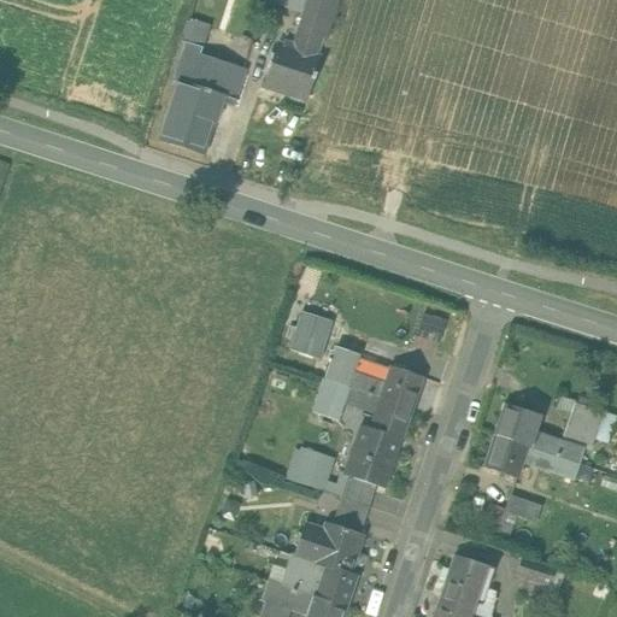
[(338,0),(307,0),(305,15),(294,48),(278,43),(263,88),(305,101),(312,81),(313,81),(316,75),(315,74),(319,57),(315,54),(321,35),(325,37),(338,0)]
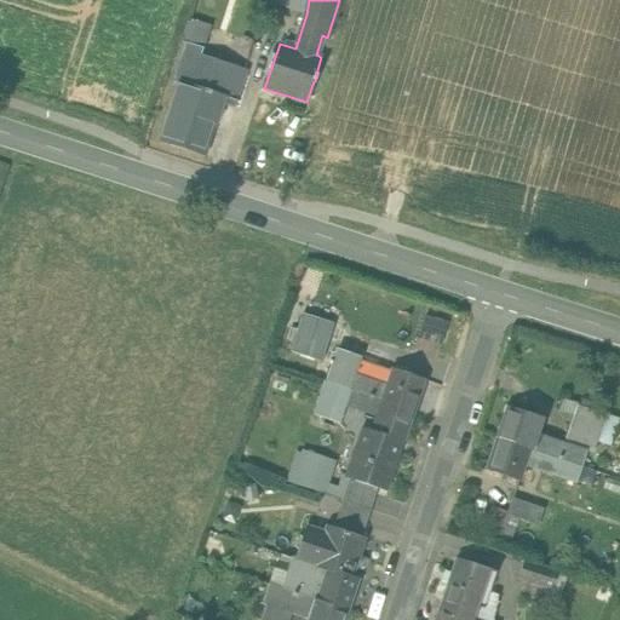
[(309,0),(273,0),(273,4),(306,15),(309,0)]
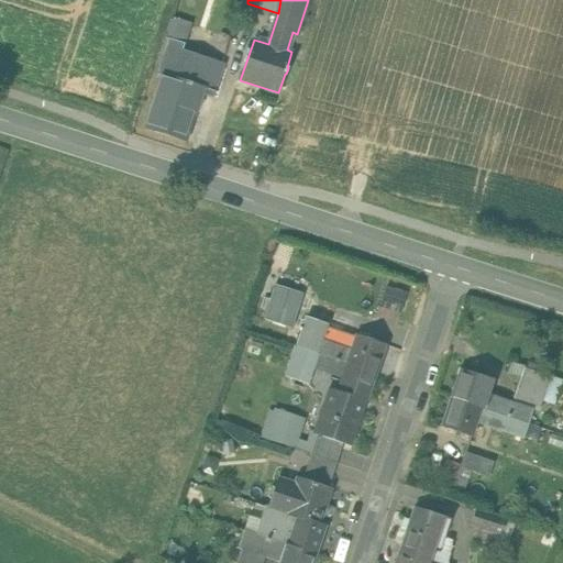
[(166,34),(187,40),(192,21),(172,15),(166,34)]
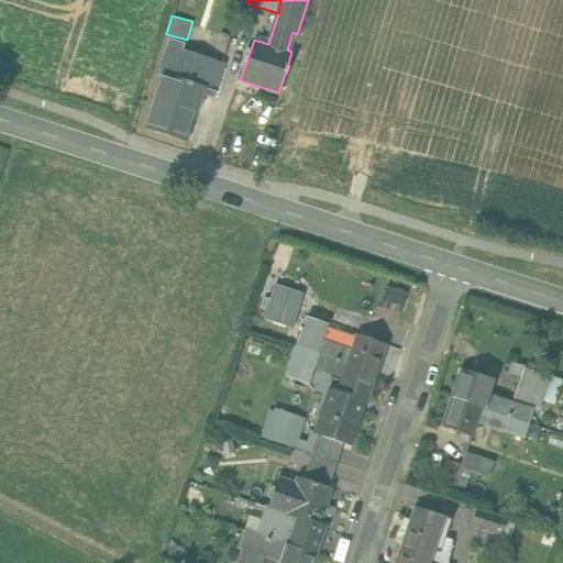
[(224,64),(183,50),(184,44),(169,40),(158,74),(163,76),(145,129),(185,142),(201,92),(213,97),(224,64)]
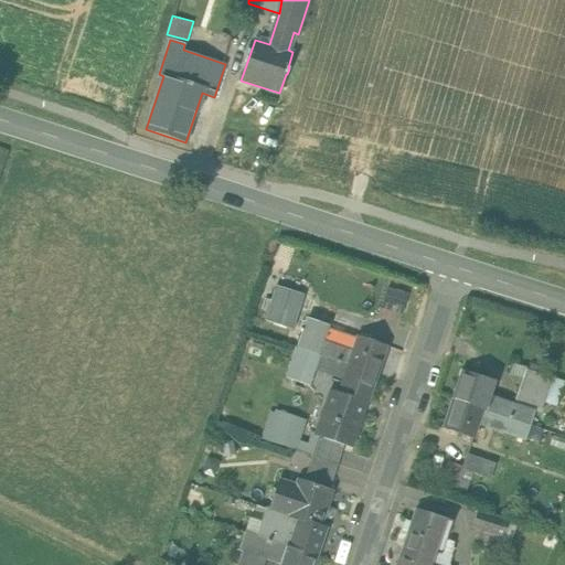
[(304,296),(277,287),(272,301),(269,310),(266,320),(292,329),(304,296)]
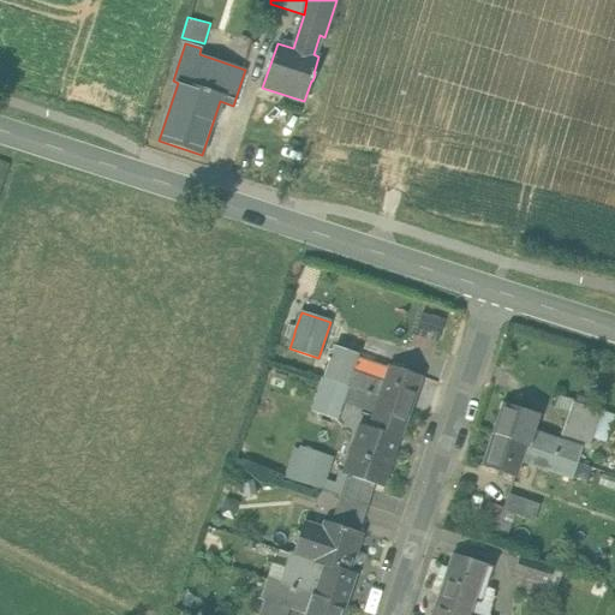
[(364,333),(342,326),(338,339),(360,346),(364,333)]
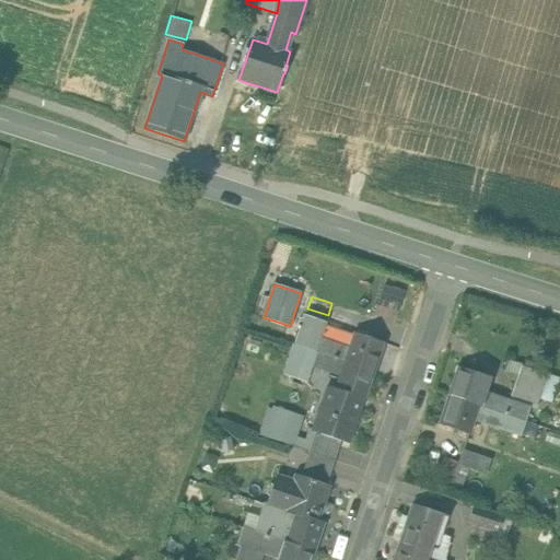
[(269,299),(263,298),(260,305),(267,307),(269,299)]
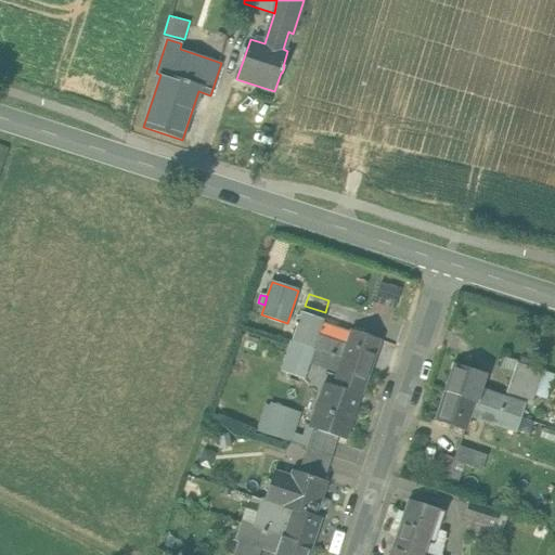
[(322,321),(301,313),(292,341),(371,369),(381,340),(350,330),(346,346),(317,336),(322,321)]
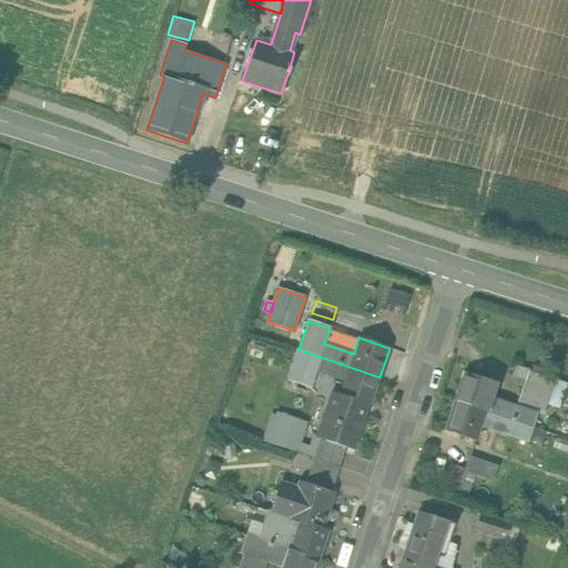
[(328,403),(365,415),(368,405),(371,406),(379,377),(298,350),(297,350),(287,381),(311,387),(316,372),(344,381),(340,395),(332,392),(328,403)]
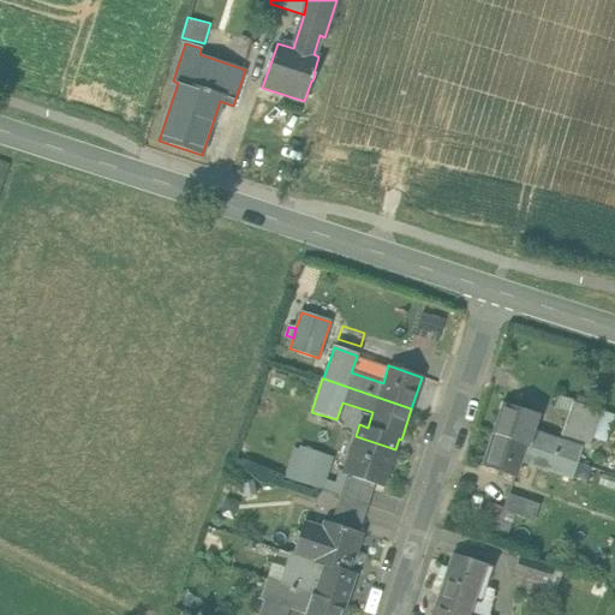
[(572,402),(561,435),(589,445),(599,411),(572,402)]
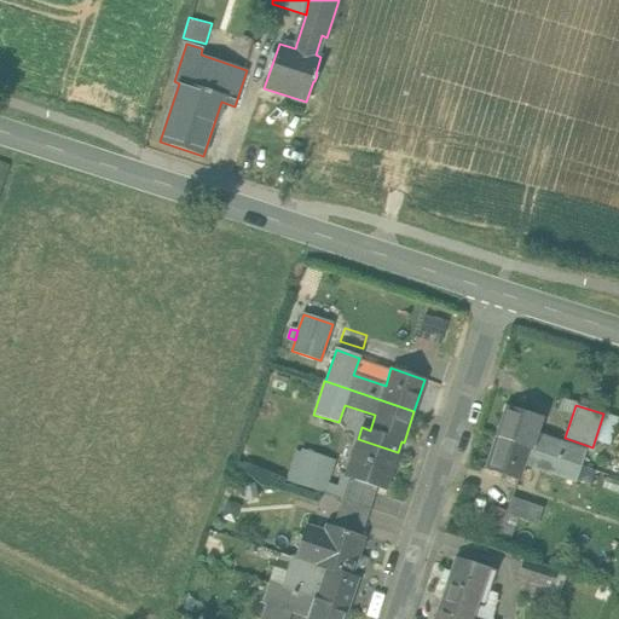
[(541,417),(507,406),(496,438),(580,466),(582,466),(586,451),(534,433),(541,417)]
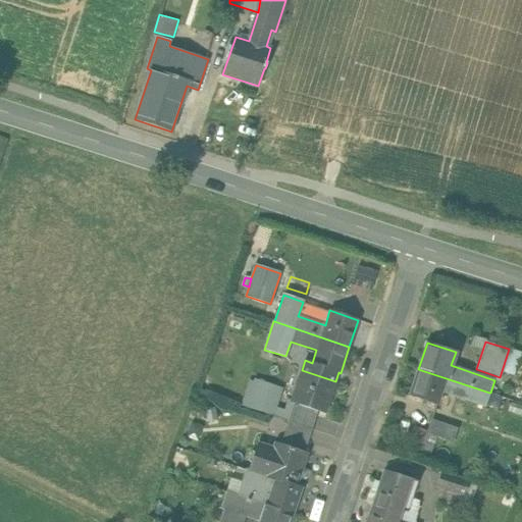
[(489,393),(418,369),(410,396),(437,405),(441,390),(485,405),(489,393)]
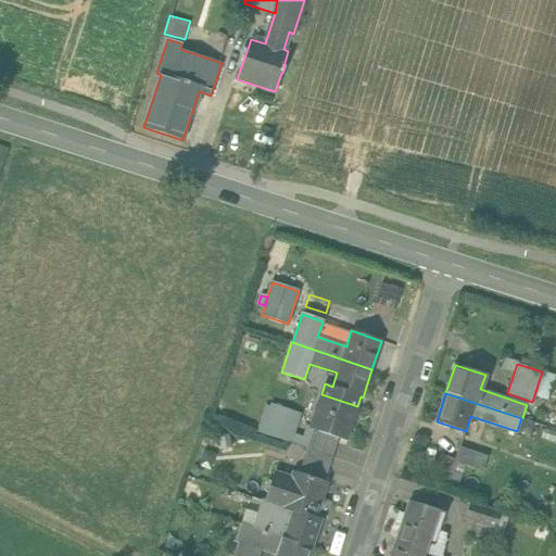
[(357,406),(321,394),(310,428),(313,429),(339,438),(345,440),(350,427),(352,428),(356,416),(354,415),(357,406)]
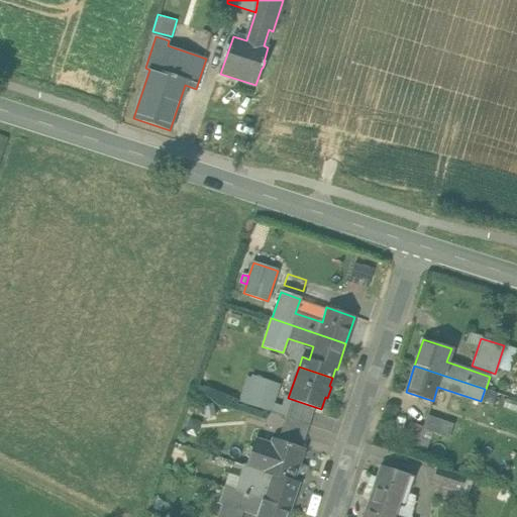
[(273,410),(281,382),(247,372),(239,400),(273,410)]
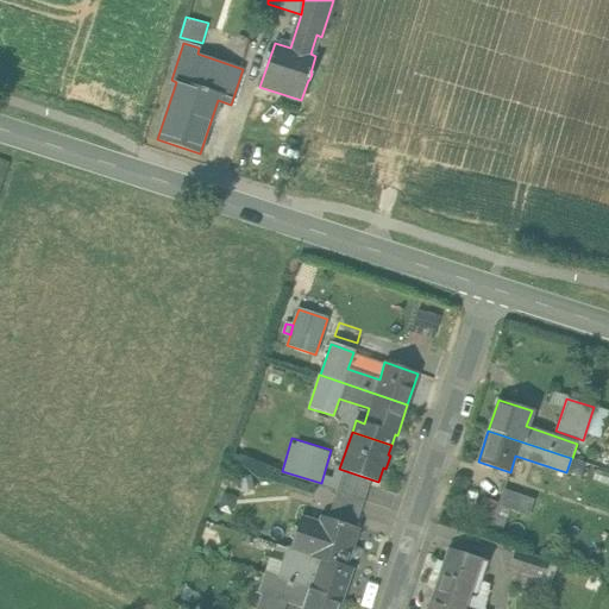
[(371,479),(343,470),(336,491),(339,493),(364,501),(371,479)]
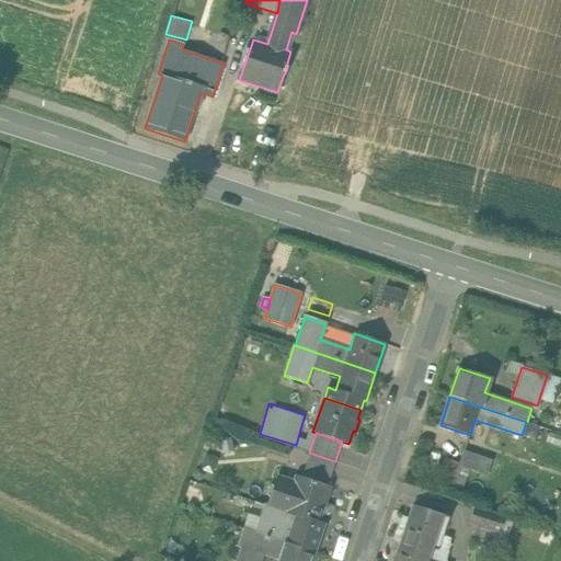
[(484,449),(466,443),(458,464),(478,471),(484,449)]
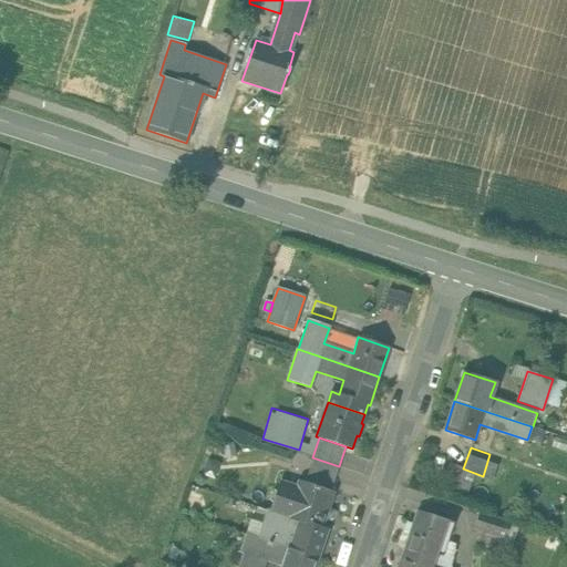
[(339,466),(316,459),(307,483),(331,491),(339,466)]
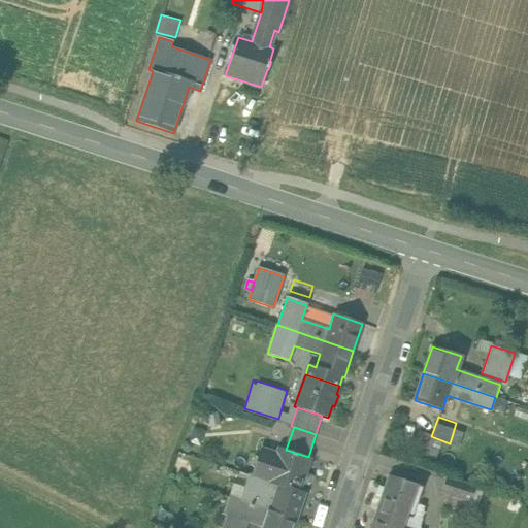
[(275,486),(298,491),(309,458),(286,450),(279,448),(275,460),(258,454),(251,476),(268,482),(268,484),(275,486)]
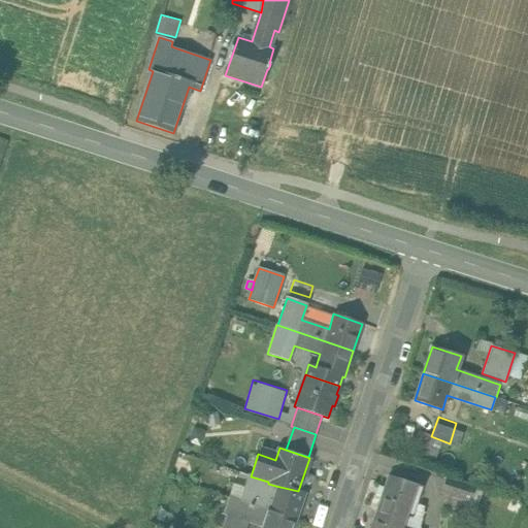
[(423,487),(389,475),(374,518),(402,527),(406,516),(413,518),(423,487)]
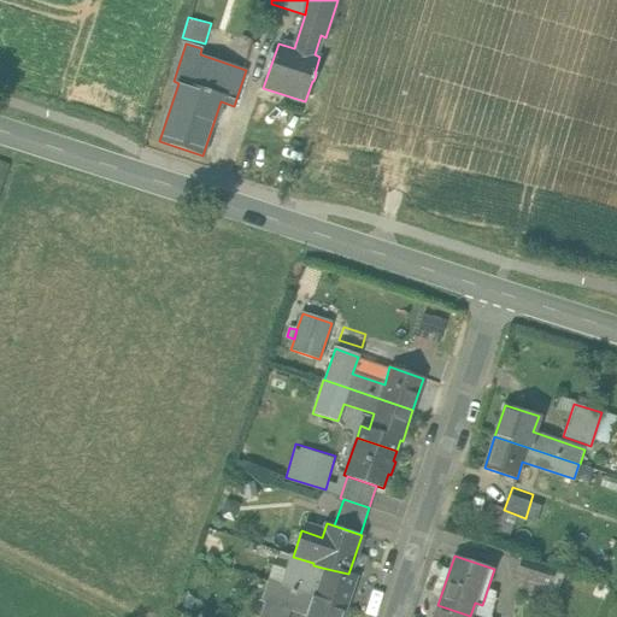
[(553,569),(521,558),(515,576),(547,587),(553,569)]
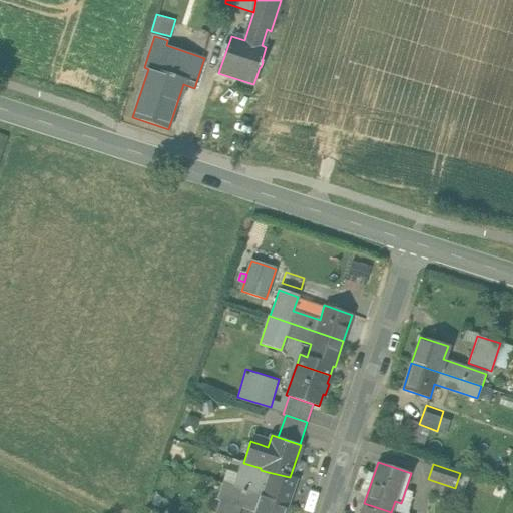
[(290,477),(268,472),(260,495),(262,496),(288,506),(289,506),(297,479),(290,477)]
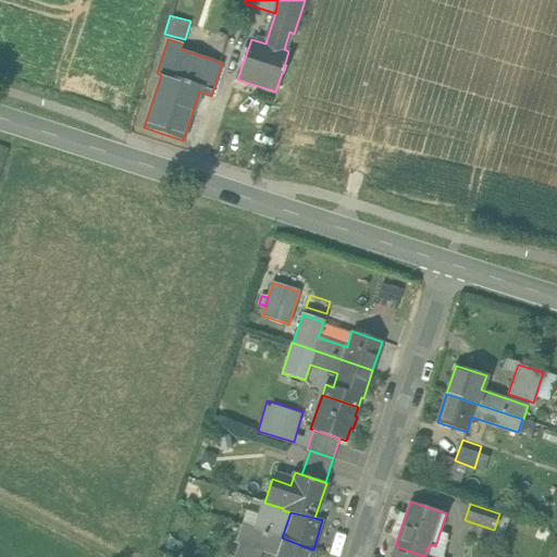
[(309,556),(312,549),(284,539),(282,537),(250,528),(247,535),(239,532),(236,542),(277,556),(276,556),(309,556)]
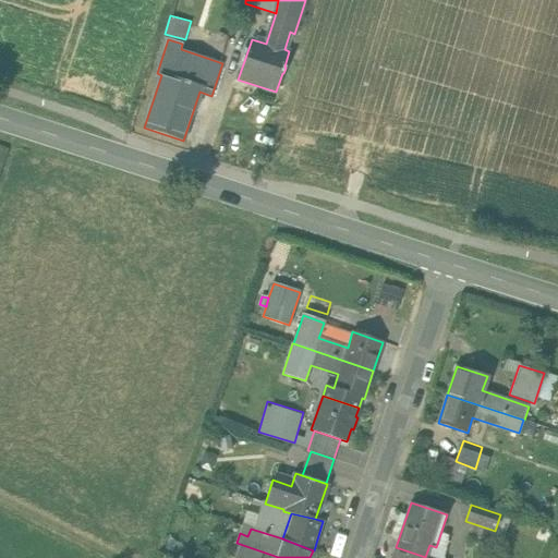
[(425,557),(396,547),(391,557),(425,557)]
